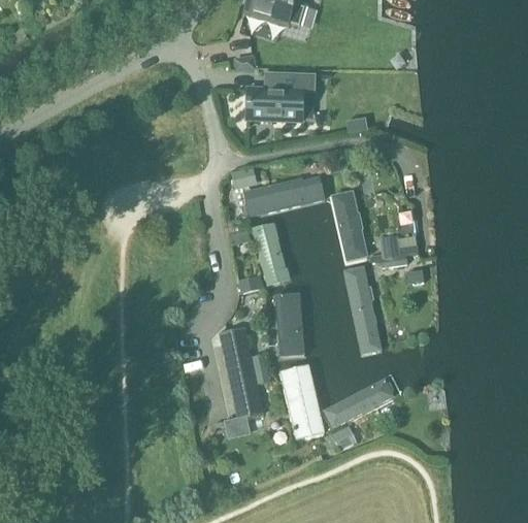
[(248,0),(245,8),(284,19),(283,21),(285,21),(285,20),(298,23),(303,5),(294,3),(295,0),(248,0)]
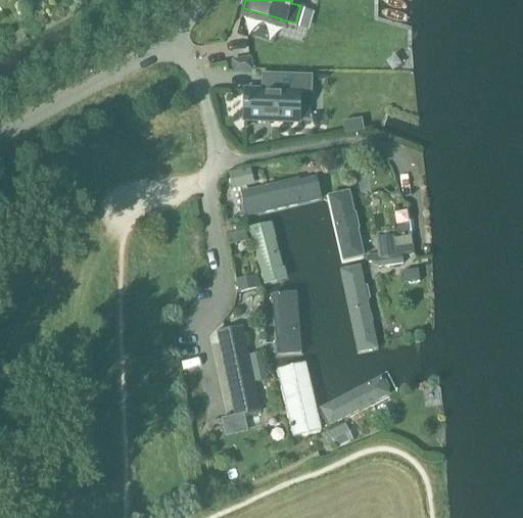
[(266,88),(266,89),(298,90),(307,90),(307,73),(266,71),(266,88)]
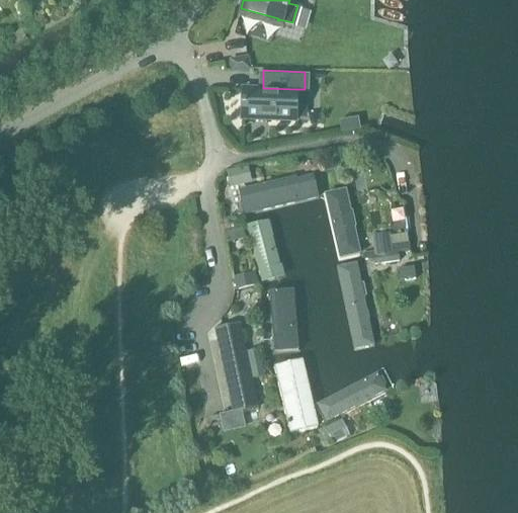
[(244,85),(243,85),(243,98),(242,98),(242,102),(243,102),(242,115),(243,115),(243,114),(294,116),(294,117),(295,117),(295,89),(263,88),(263,87),(244,86),(244,85)]
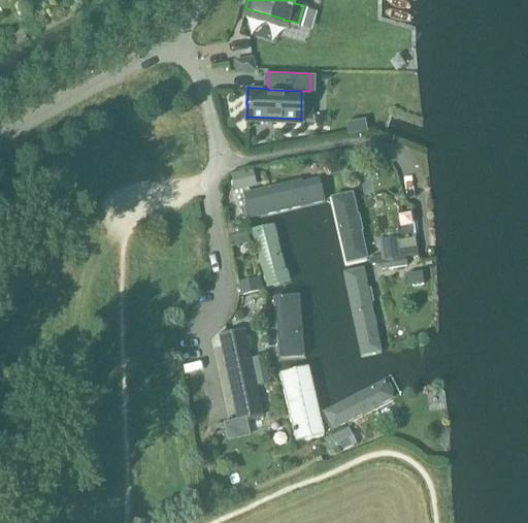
[(365,116),(345,119),(348,132),(367,128),(365,116)]
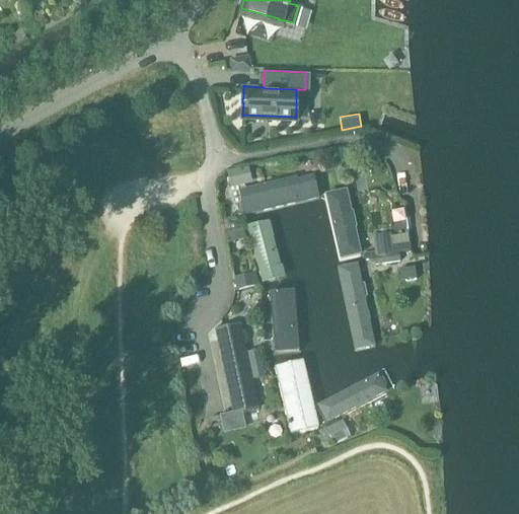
[(313,171),(239,189),(244,212),(318,195),(313,171)]
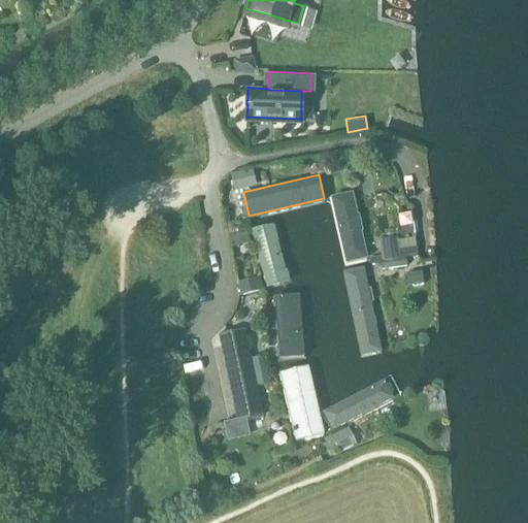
[(353,189),(330,194),(345,260),(367,255),(353,189)]
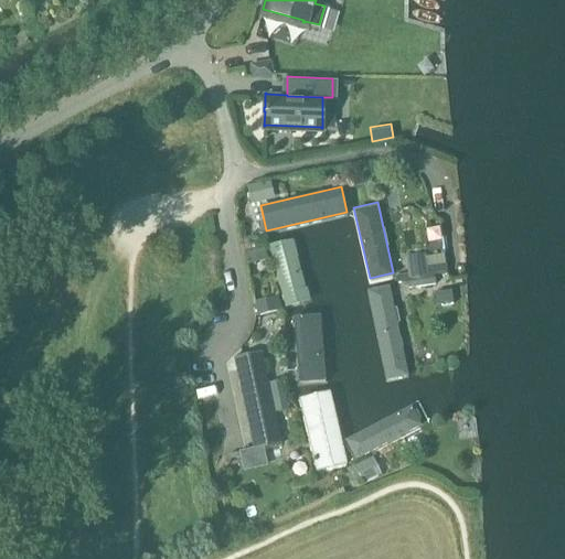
[(268,243),(285,304),(309,298),(292,236),(268,243)]
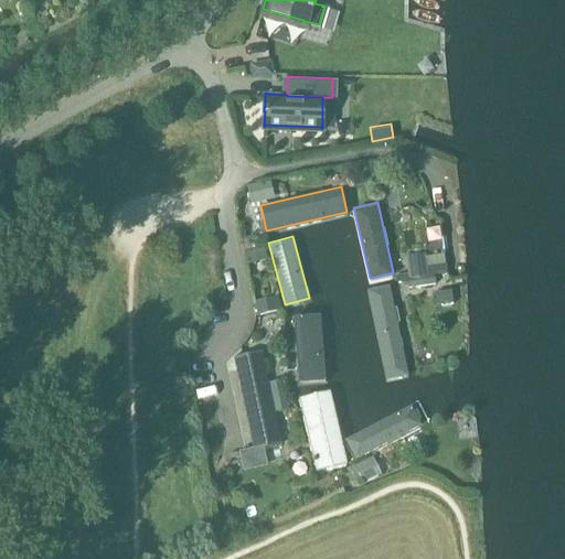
[(424,250),(405,253),(408,275),(406,276),(407,285),(435,281),(434,271),(446,269),(446,261),(426,264),(424,250)]
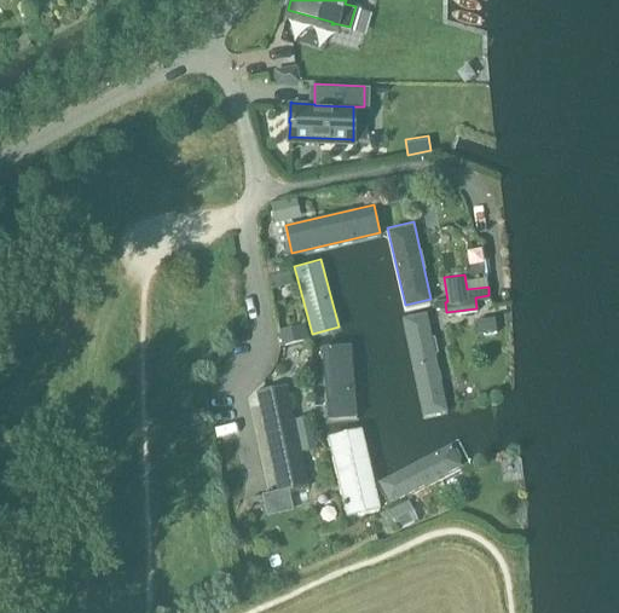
[(426,311),(403,316),(423,414),(446,409),(426,311)]
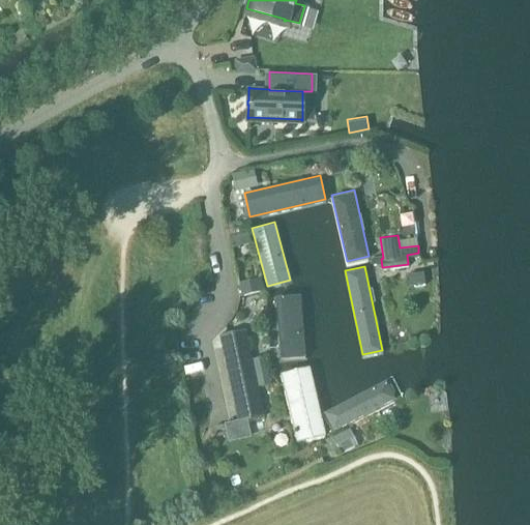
[(304,354),(300,292),(275,294),(280,356),(304,354)]
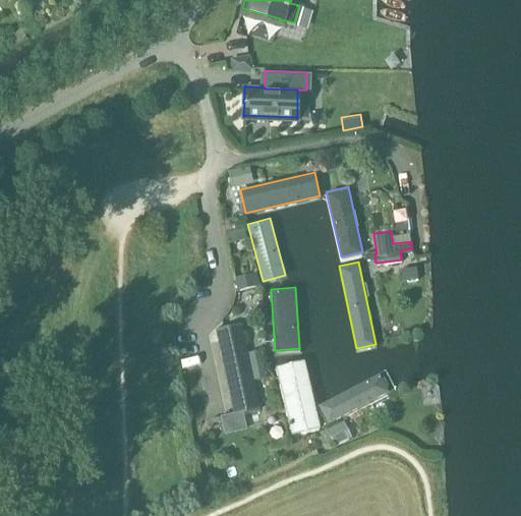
[(217,328),(219,340),(244,335),(241,323),(217,328)]
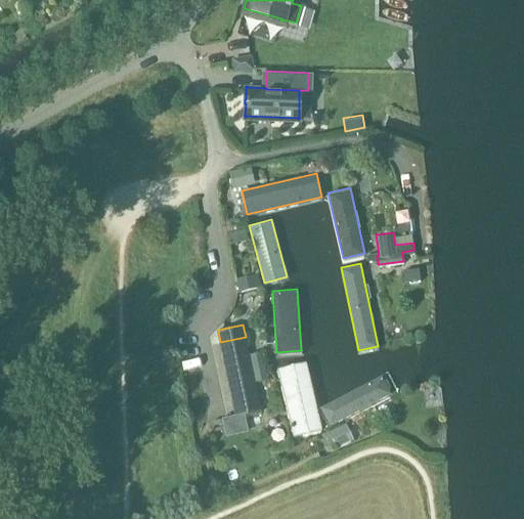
[(246,337),(220,342),(223,354),(248,349),(246,337)]
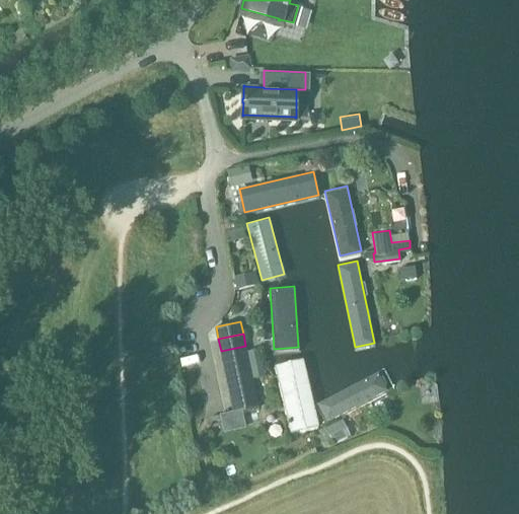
[(245,346),(221,351),(223,363),(248,357),(245,346)]
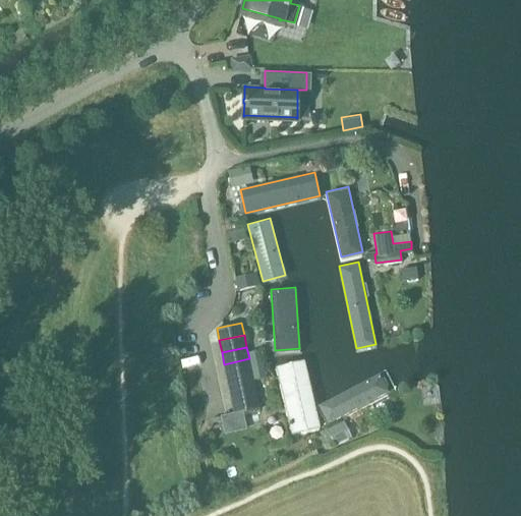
[(224,364),(227,376),(251,370),(249,358),(224,364)]
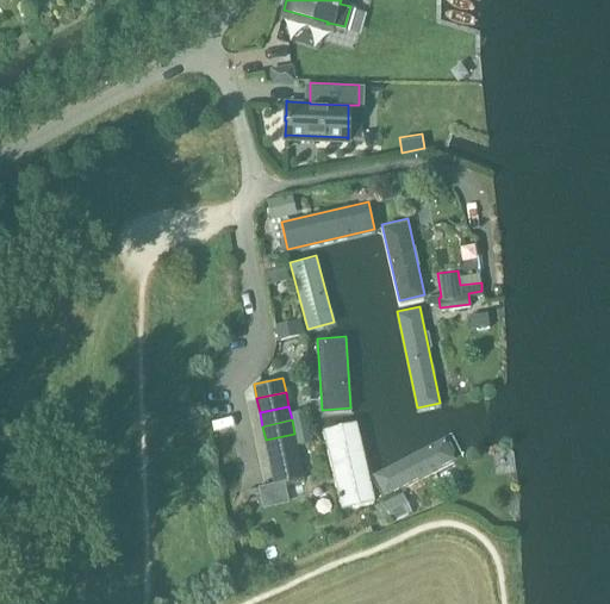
[(355,419),(322,428),(341,506),(374,498),(355,419)]
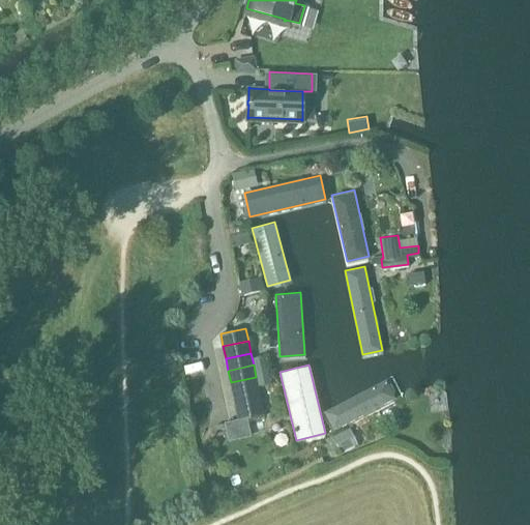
[(231,382),(233,395),(259,389),(256,377),(231,382)]
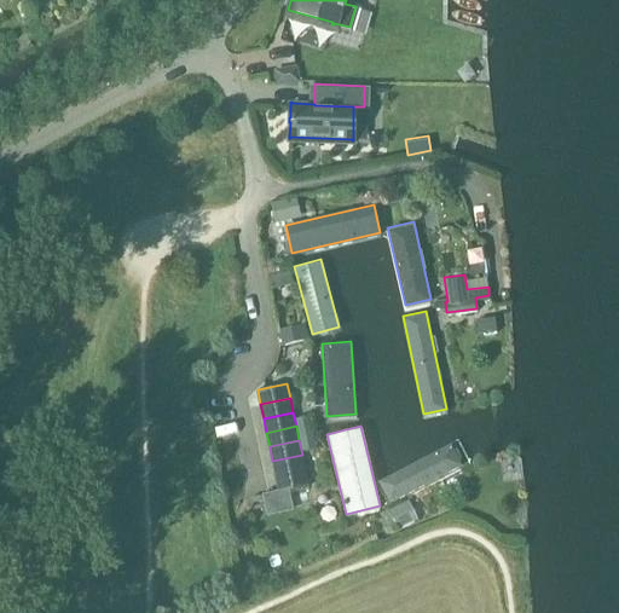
[(450,441),(379,479),(389,501),(462,462),(460,457),(461,455),(456,446),(453,446),(450,441)]
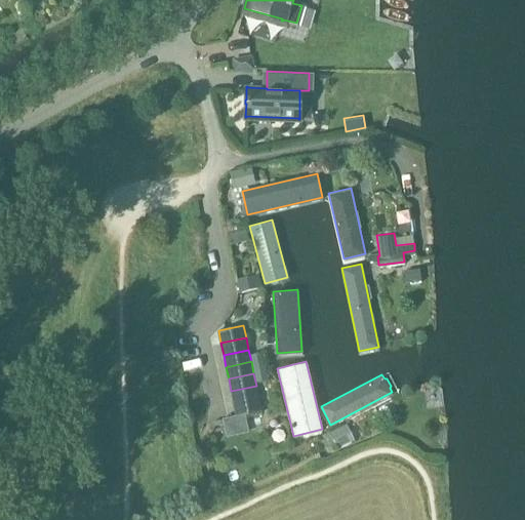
[(231,391),(234,403),(258,398),(256,386),(231,391)]
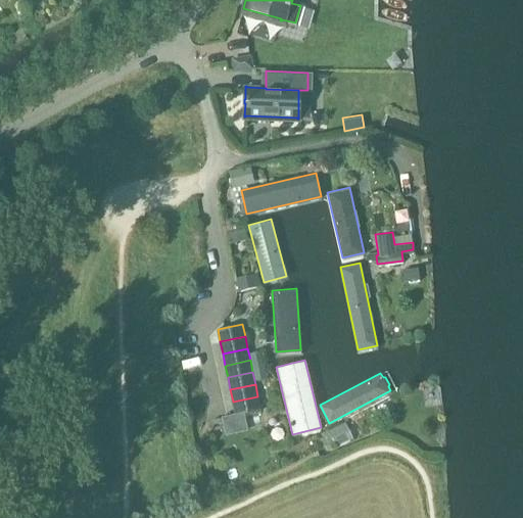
[(257,396),(233,402),(235,413),(260,408),(257,396)]
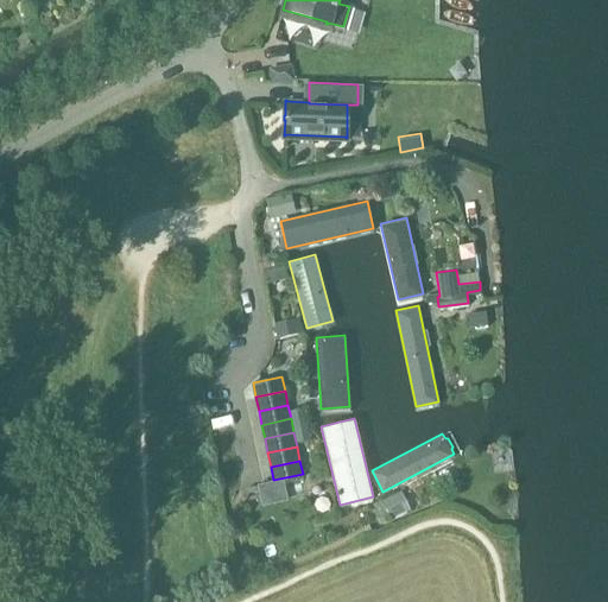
[(400,489),(381,499),(391,518),(410,507),(400,489)]
